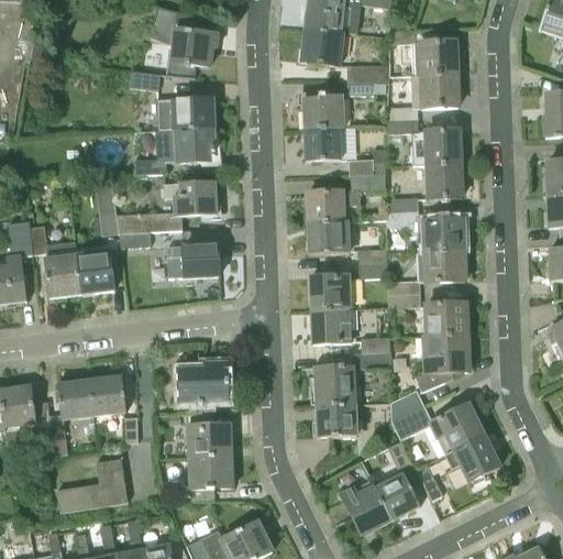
[(308,0),(305,28),(344,33),(355,34),(359,4),(389,8),(390,0),(308,0)]
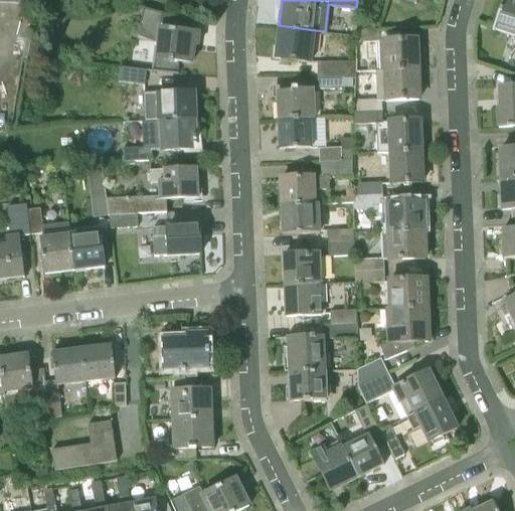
[(493,26),(514,33),(514,0),(502,0),(500,6),(493,26)]
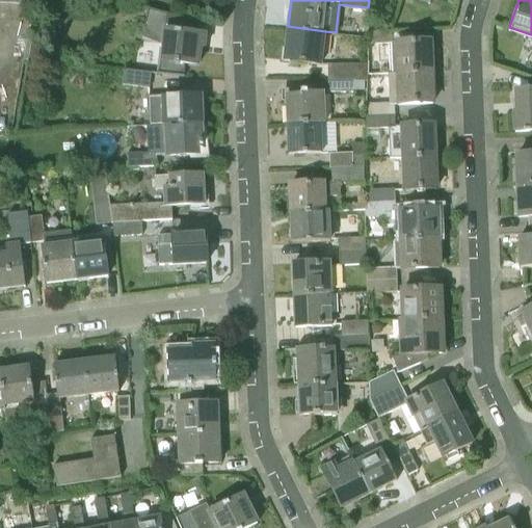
[(159,54),(158,71),(183,74),(185,60),(197,62),(201,38),(204,40),(205,30),(167,26),(169,11),(148,6),(142,34),(161,42),(160,54),(159,54)]
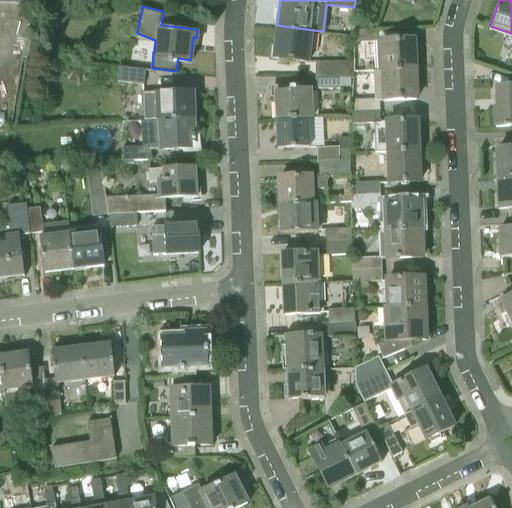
[(273,56),(309,60),(313,30),(277,25),(273,56)]
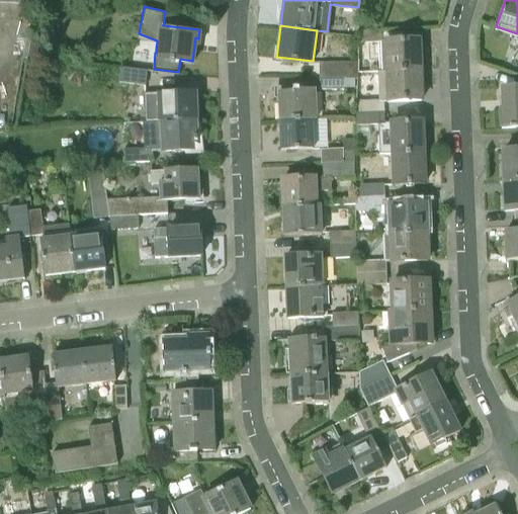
[(358,40),(378,39),(377,38),(382,38),(381,26),(358,27),(358,40)]
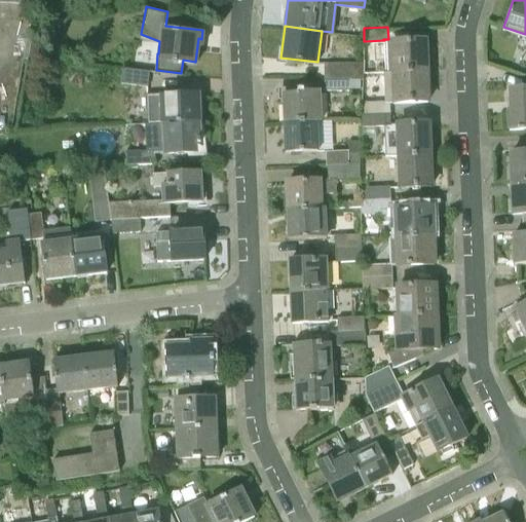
[(23,56),(37,58),(40,38),(26,35),(23,56)]
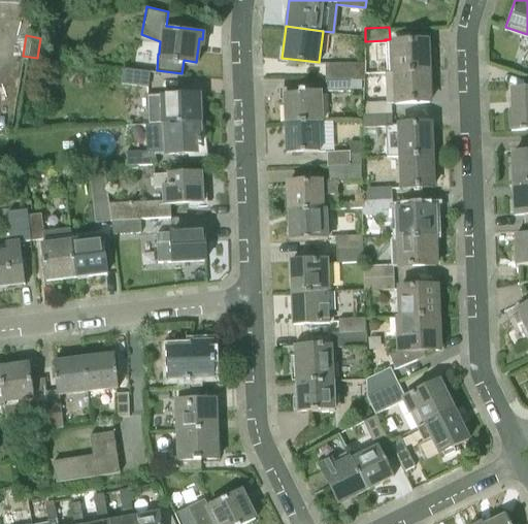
[(426,37),(390,39),(385,39),(386,40),(387,70),(392,70),(427,69),(426,37)]
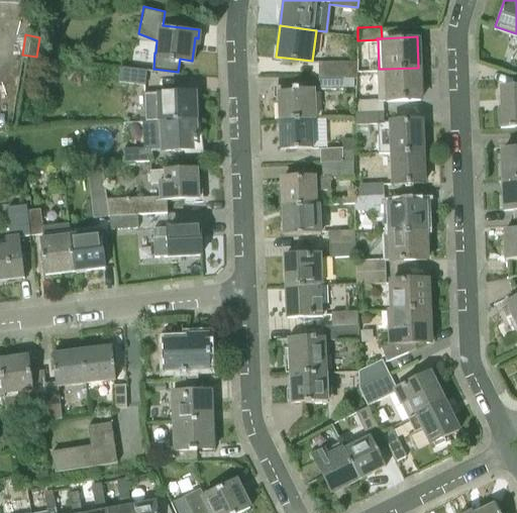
[(343,76),(356,76),(356,60),(318,60),(318,76),(343,76)]
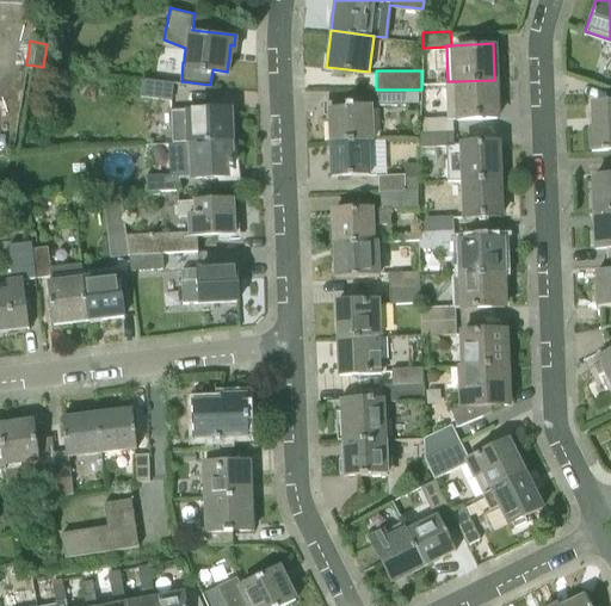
[(140,96),(172,98),(174,80),(142,78),(140,96)]
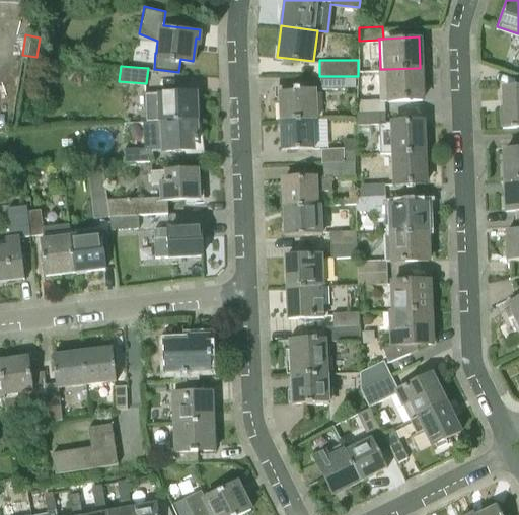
[(384,99),(386,99),(421,98),(420,68),(385,69),(380,69),(380,98),(384,97),(384,99)]
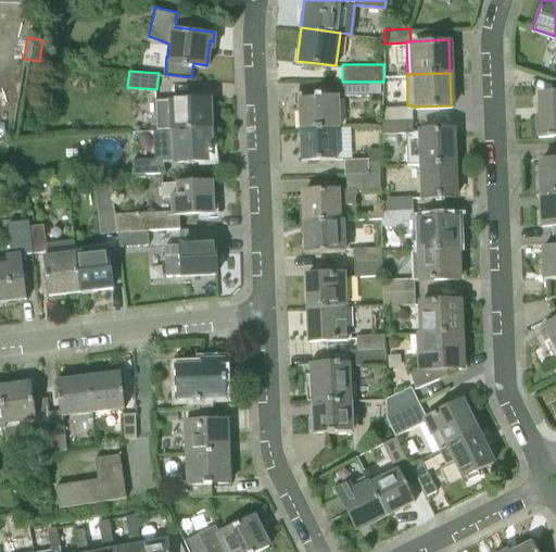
[(369,82),(342,82),(342,92),(369,93),(369,82)]
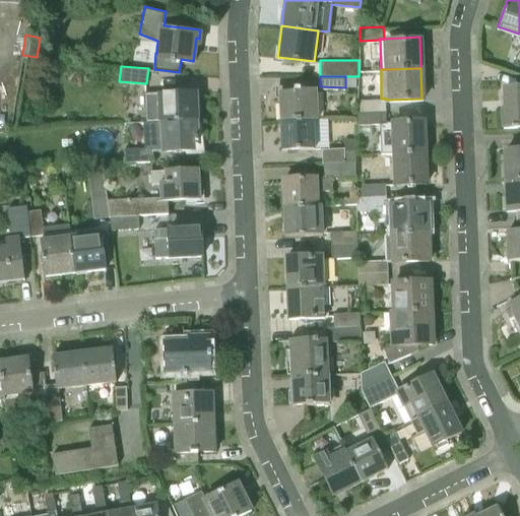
[(503,126),(519,125),(519,84),(505,85),(505,108),(502,108),(503,126)]
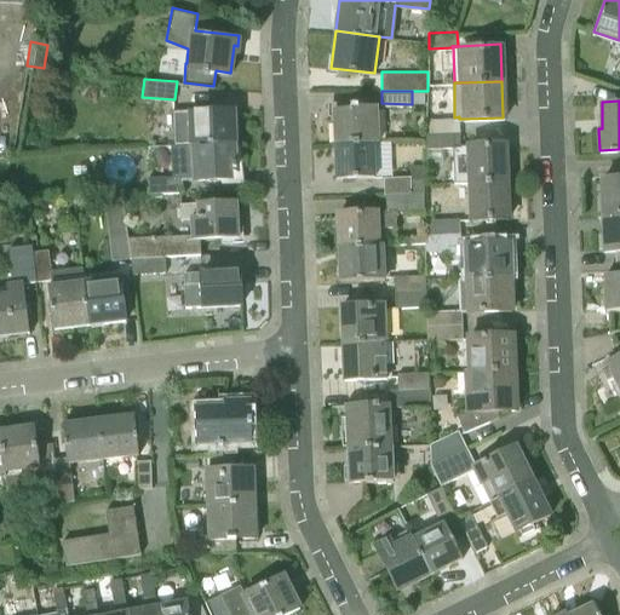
[(334,142),(374,141),(379,141),(378,104),(359,104),(359,102),(333,103),(334,142)]
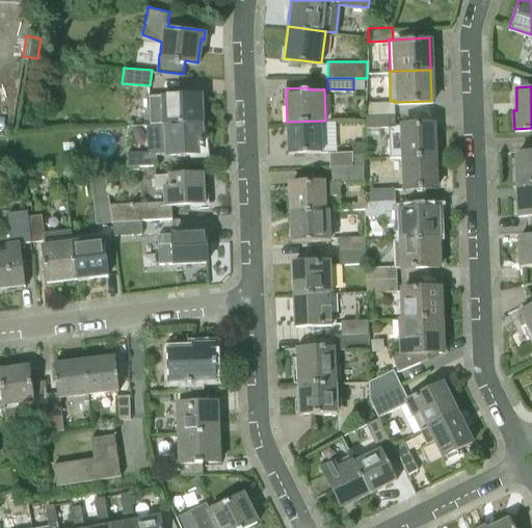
[(157,123),(201,121),(200,94),(188,95),(188,91),(148,94),(149,107),(157,107),(157,123)]
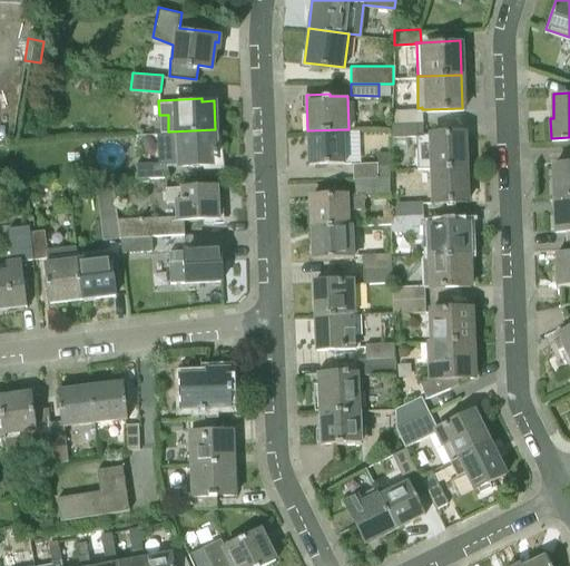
[(391,124),(423,122),(422,109),(422,107),(418,108),(392,108),(391,124)]
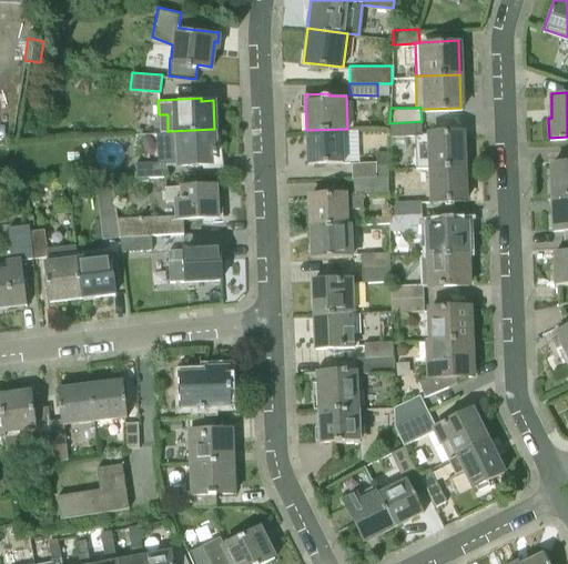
[(415,133),(415,132),(422,131),(422,121),(389,123),(389,134),(415,133)]
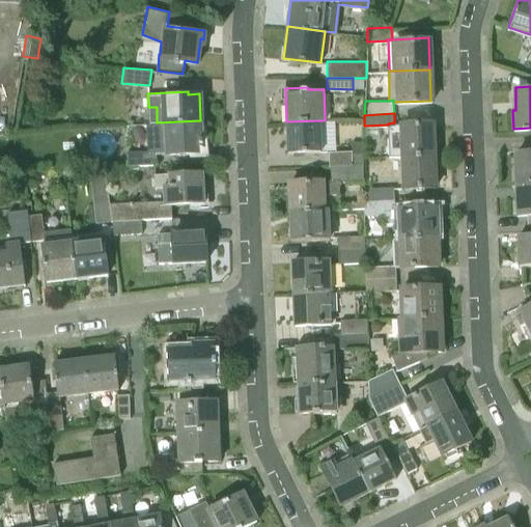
[(165,153),(165,154),(190,151),(189,143),(201,143),(200,120),(157,122),(154,122),(155,149),(126,150),(127,164),(156,163),(155,153),(165,153)]
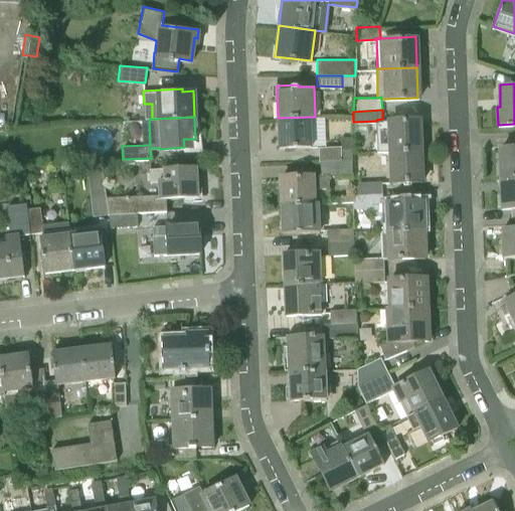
[(279,148),(312,147),(311,117),(278,118),(279,148)]
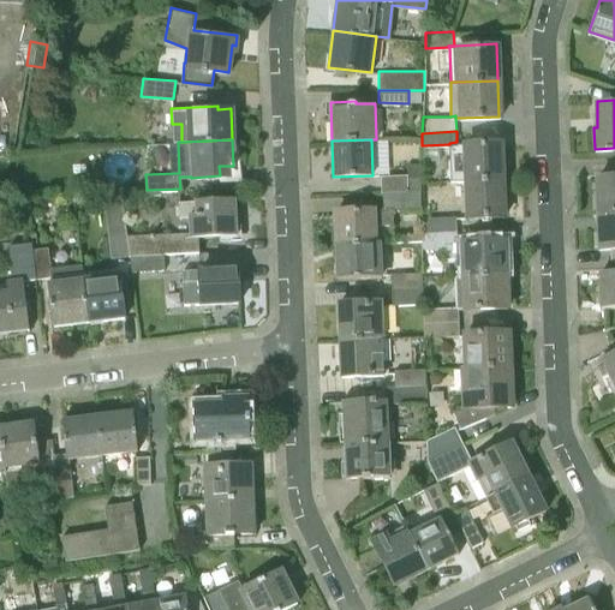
[(500,141),(457,142),(449,143),(449,144),(451,179),(463,179),(501,178),(500,141)]
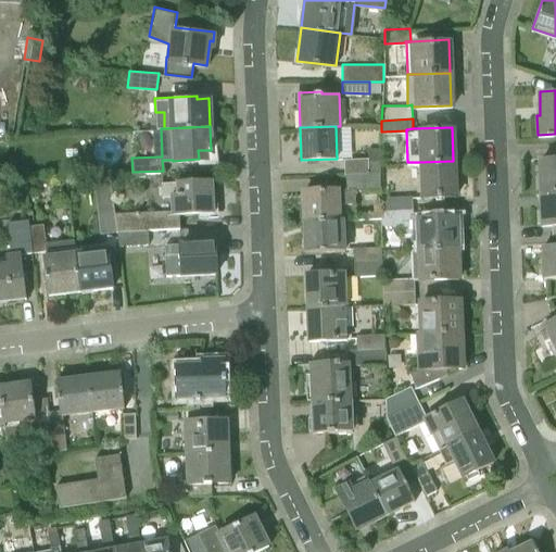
[(345,173),(368,172),(368,157),(344,158),(344,173),(345,173)]
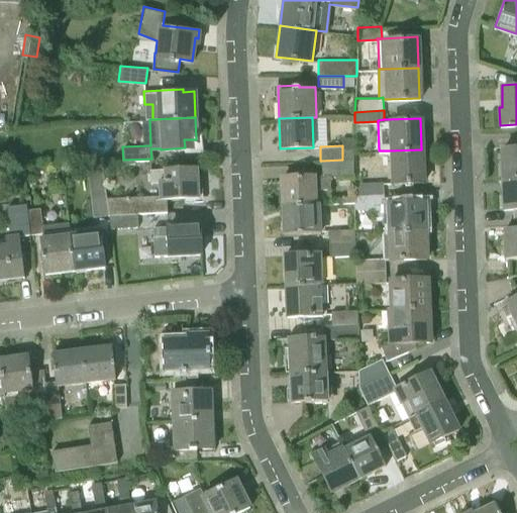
[(503,179),(516,178),(516,147),(502,148),(503,179)]
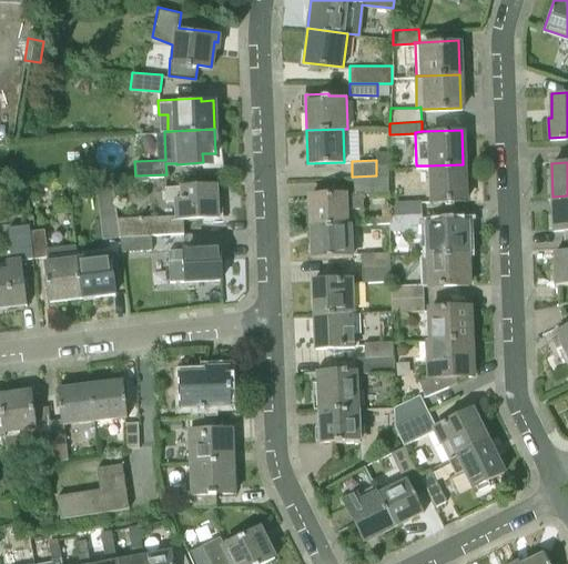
[(427,165),(428,188),(428,200),(465,199),(463,164),(427,165)]
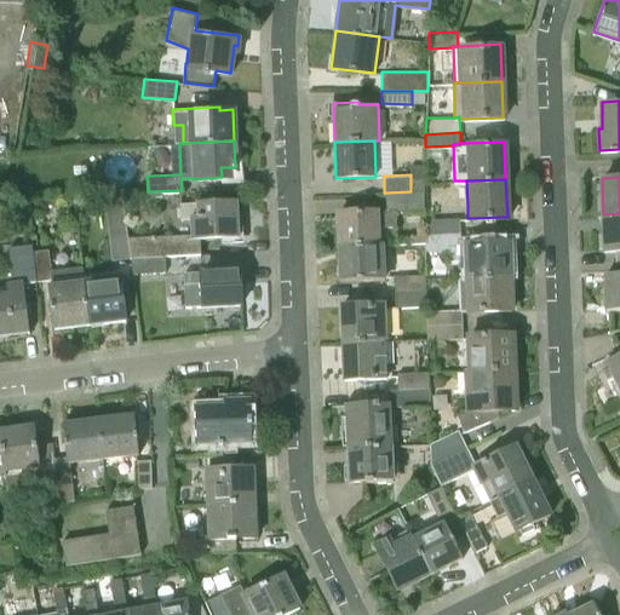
[(339,245),(379,242),(379,226),(396,225),(396,211),(424,210),(424,190),(411,191),(385,193),(386,210),(338,211),(339,245)]
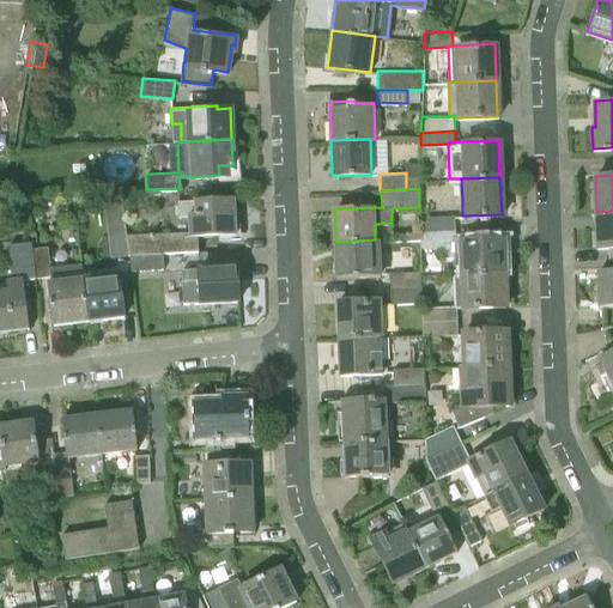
[(131,256),(129,254),(127,233),(121,192),(105,193),(113,259),(131,256)]
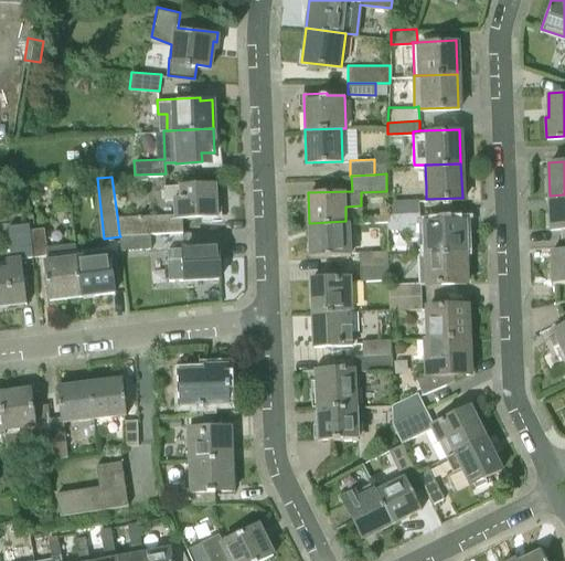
[(119,234),(150,233),(183,231),(182,217),(202,215),(203,219),(217,219),(215,182),(164,186),(166,198),(172,198),(173,213),(117,215),(119,234)]
